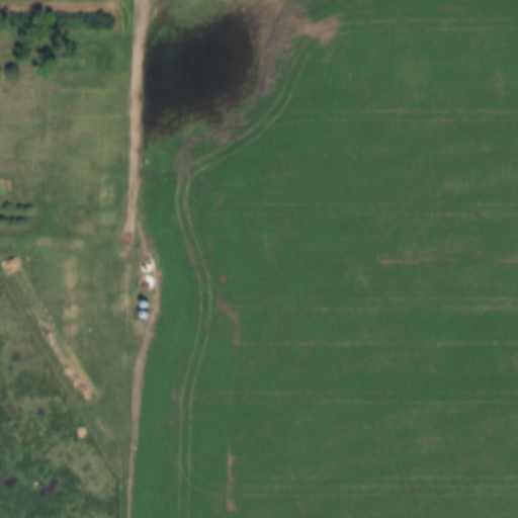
[(156,261),(146,255),(140,266),(150,271),(156,261)]
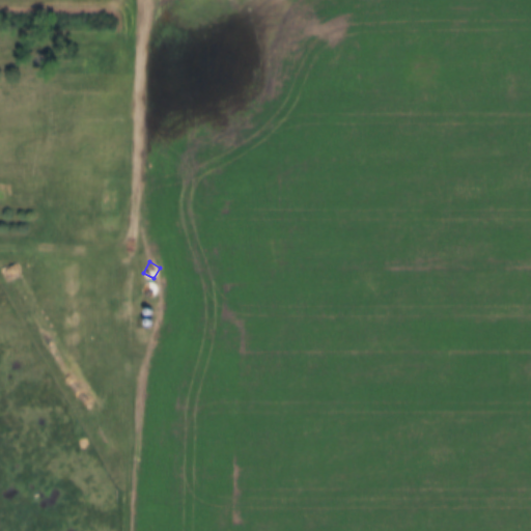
[(78,263),(66,263),(66,275),(78,275),(78,263)]
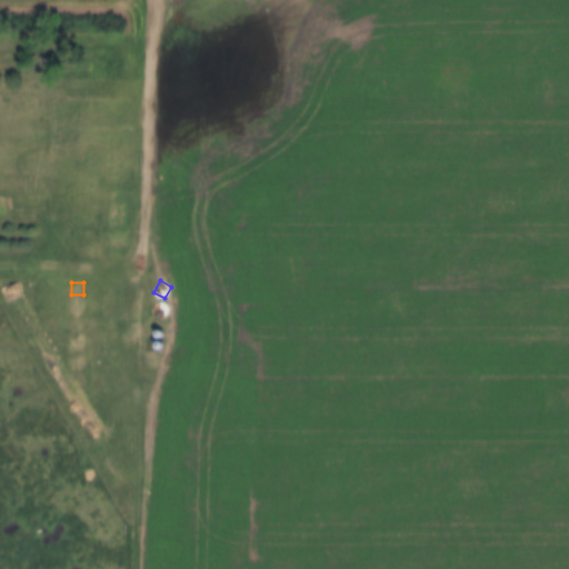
[(153,315),(167,317),(169,305),(156,302),(153,315)]
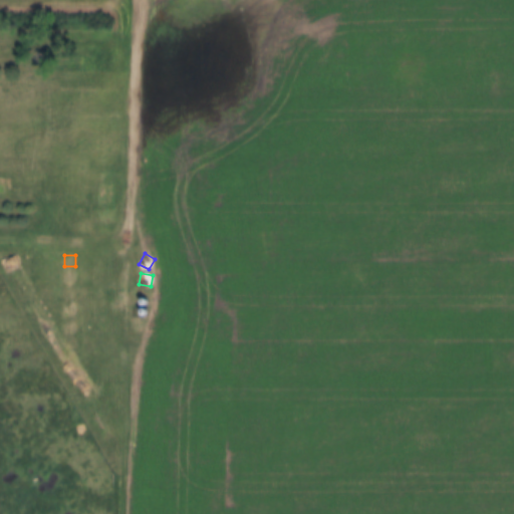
[(64,314),(76,315),(76,304),(65,303),(64,314)]
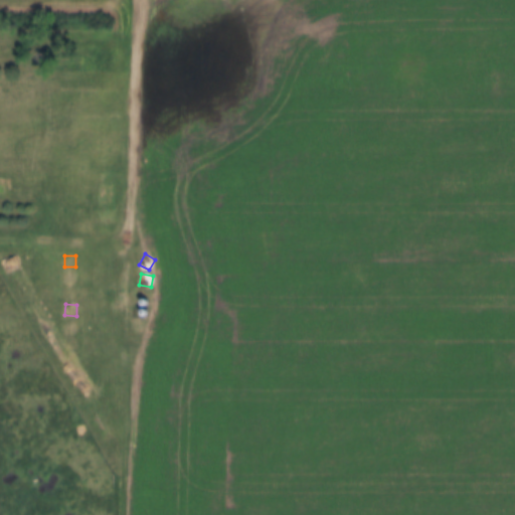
[(79,325),(69,318),(62,328),(71,335),(79,325)]
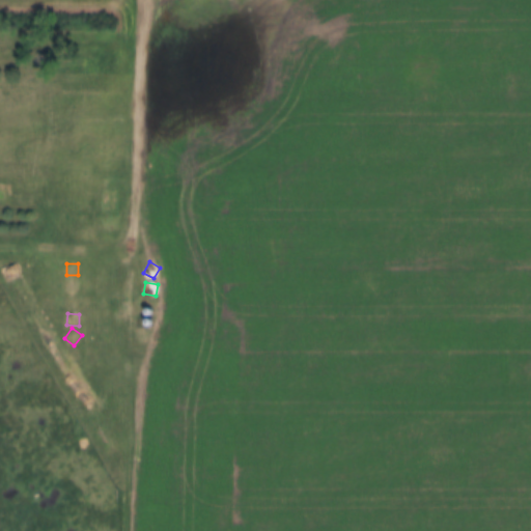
[(83,350),(71,344),(65,357),(78,362),(83,350)]
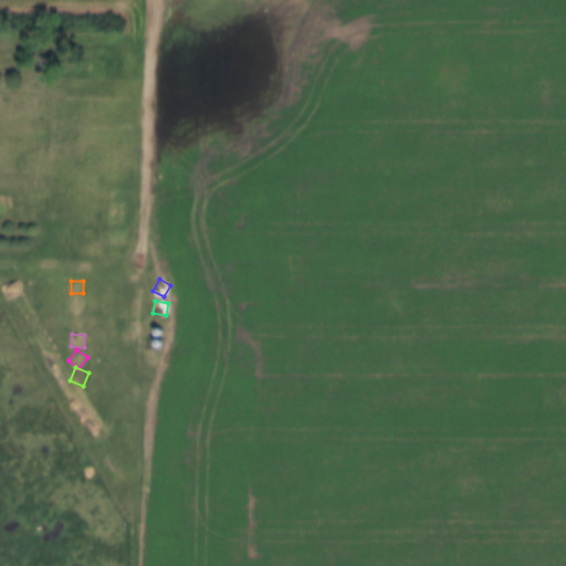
[(70,398),(80,404),(87,392),(77,386),(70,398)]
